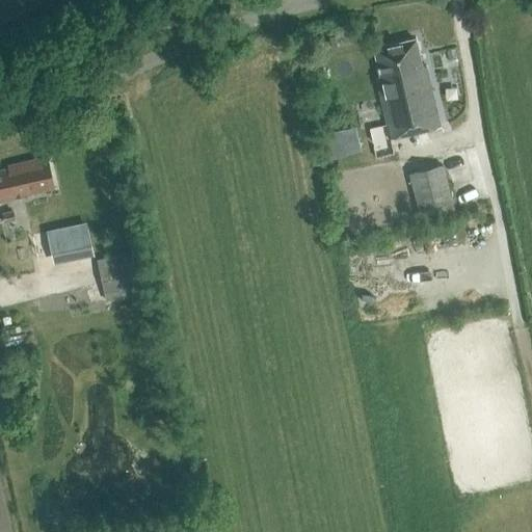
[(427,70),(440,67),(436,53),(419,57),(415,41),(374,50),(380,77),(375,78),(386,125),(369,128),(375,157),(393,153),(390,138),(440,127),(427,70)]
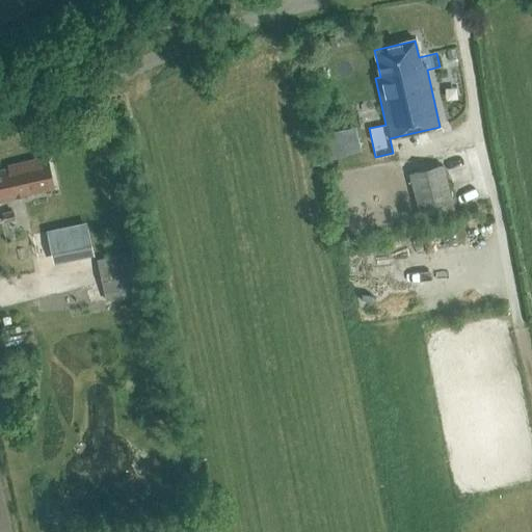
[(456,60),(454,50),(447,51),(449,61),(456,60)]
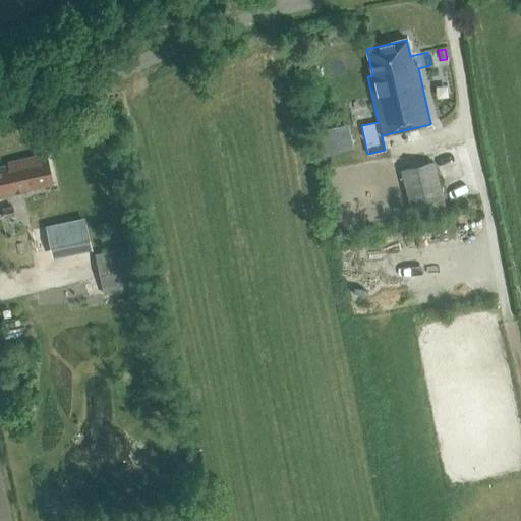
[(347,157),(342,129),(313,134),(319,162),(347,157)]
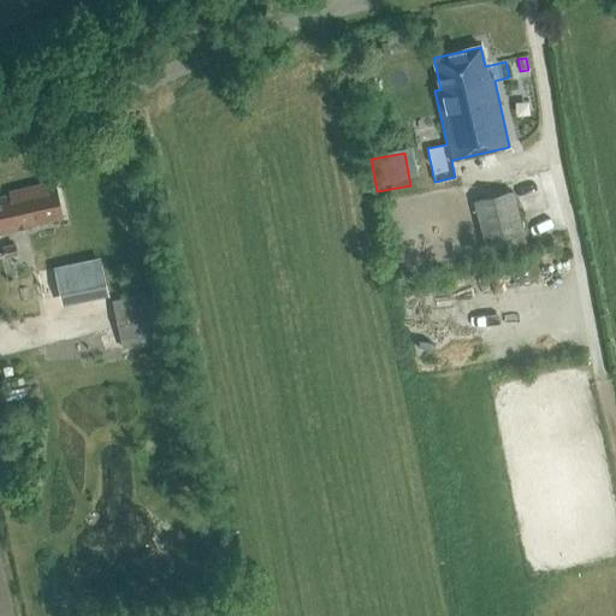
[(0,232),(61,219),(54,187),(0,197),(0,232)]
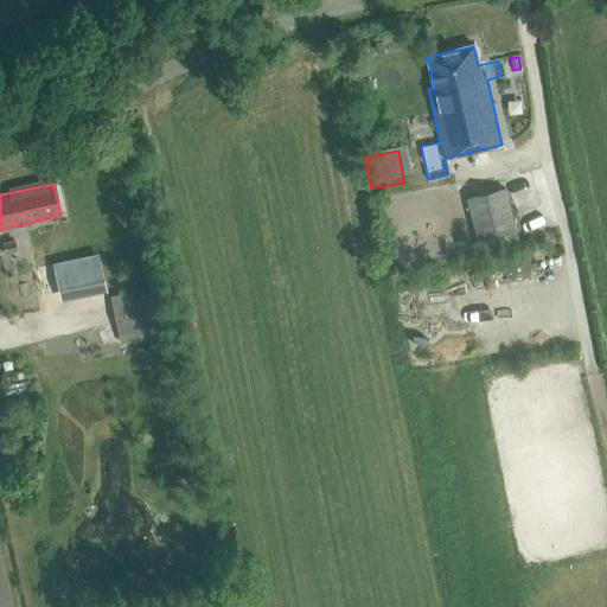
[(521,243),(505,189),(466,199),(481,255),(521,243)]
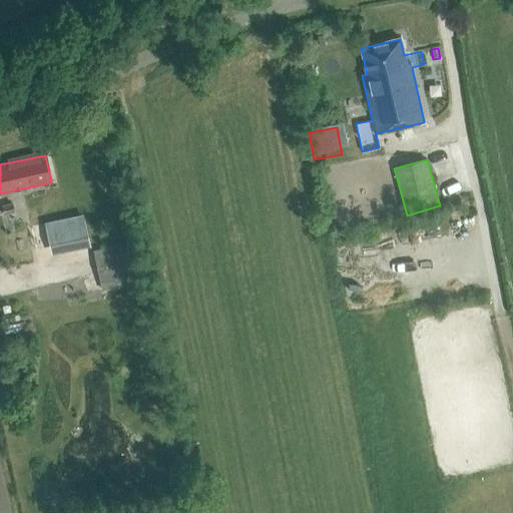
[(5,214),(13,212),(11,201),(2,203),(5,214)]
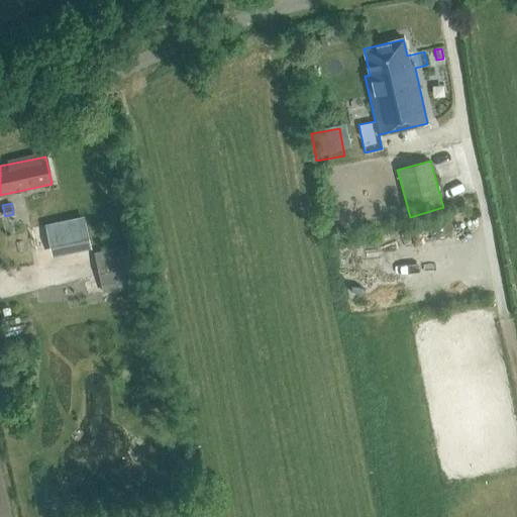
[(65,253),(58,222),(45,224),(53,256),(65,253)]
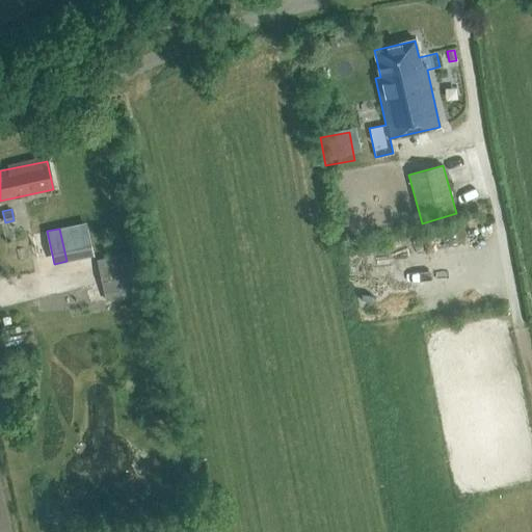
[(144,304),(134,253),(98,260),(103,288),(69,294),(71,309),(105,302),(107,312),(144,304)]
